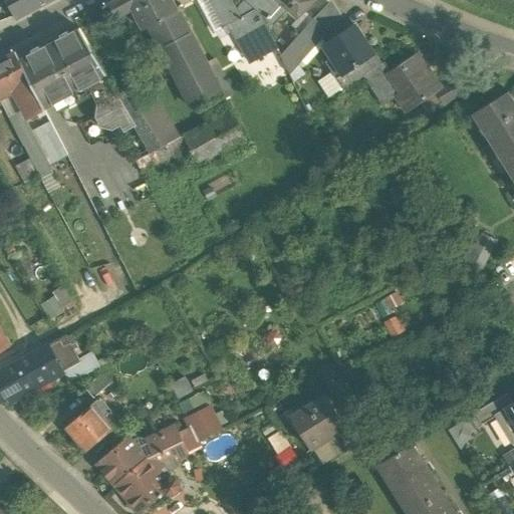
[(4,0),(16,20),(53,0),(4,0)]
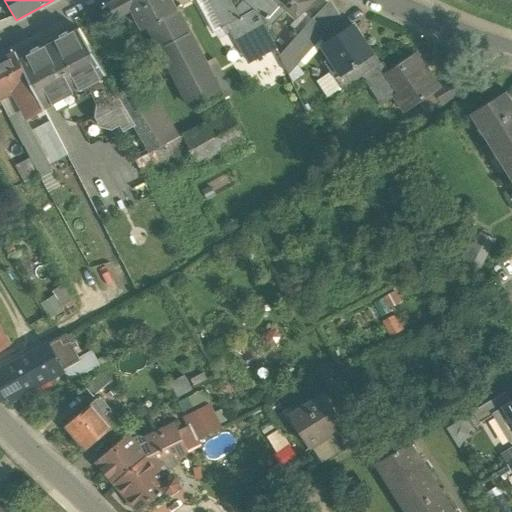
[(190,34),(172,0),(115,0),(110,3),(117,15),(131,7),(143,30),(154,24),(157,28),(167,46),(190,34)]
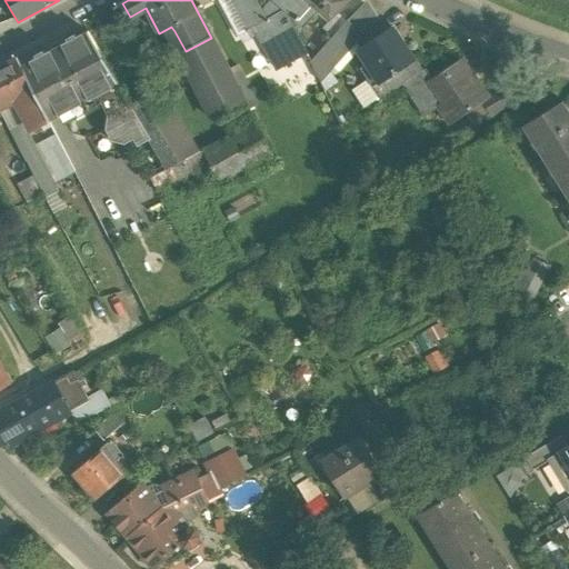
[(256,0),(235,0),(251,29),(253,28),(267,21),(266,19),(256,0)]
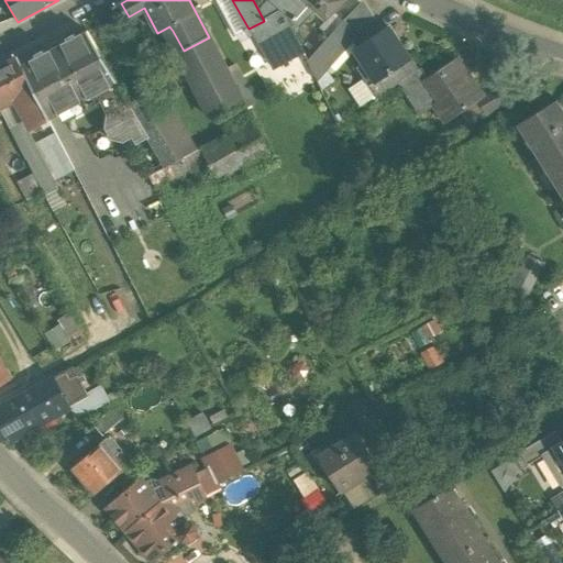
[(316,10),(304,0),(271,0),(282,9),(301,26),(316,10)]
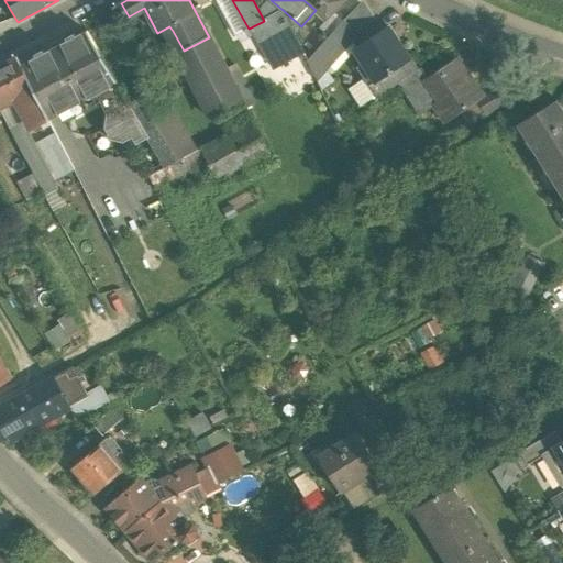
[(304,0),(316,10),(327,19),(342,0),(304,0)]
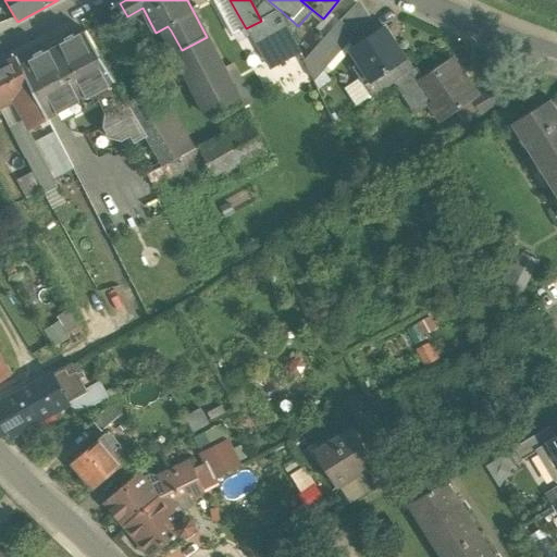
[(279,9),(260,19),(261,21),(248,27),(271,69),(300,52),(296,46),(291,35),(279,9)]
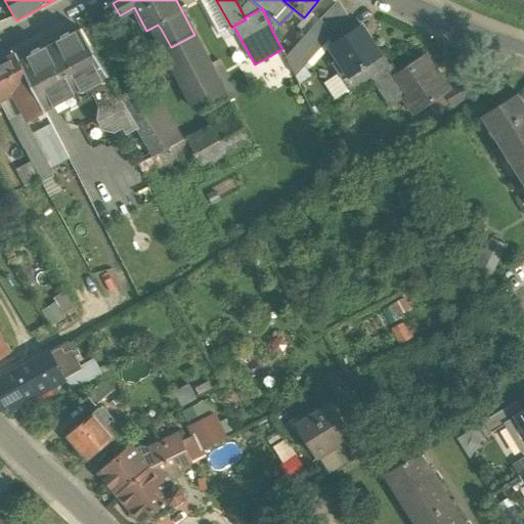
[(280,25),(262,8),(273,33),(280,25)]
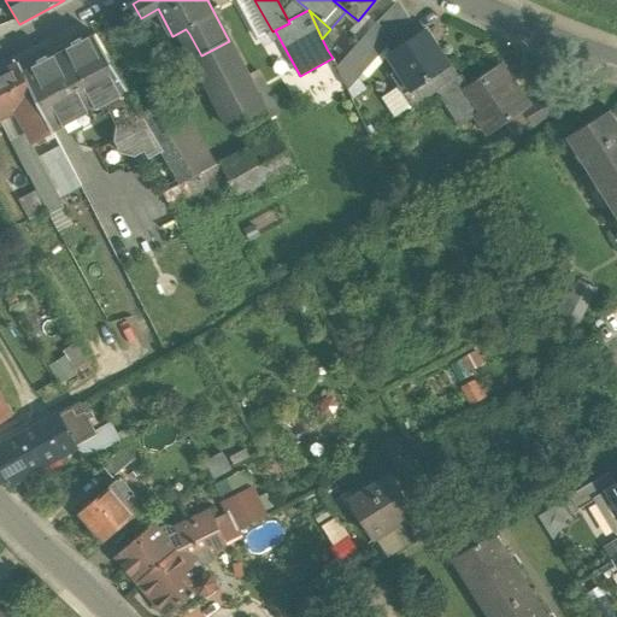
[(357,43),(336,66),(347,88),(385,46),(381,41),(388,37),(377,21),(357,43)]
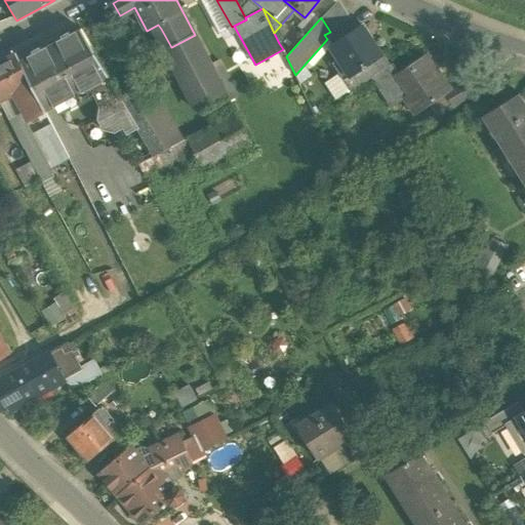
[(330,32),(324,35),(327,39),(331,45),(357,28),(350,18),(330,32)]
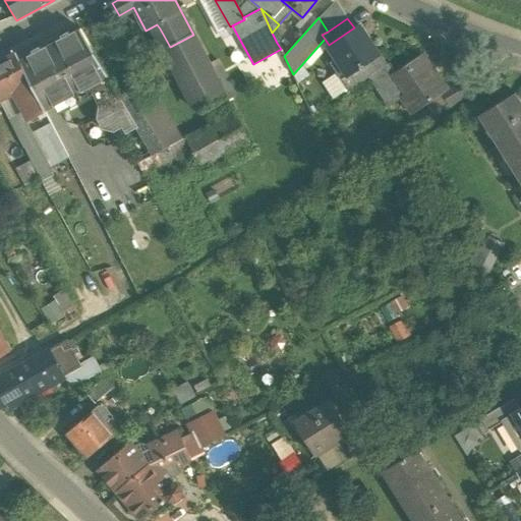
[(329,45),(327,46),(336,59),(330,62),(349,90),(368,76),(387,64),(368,37),(366,38),(357,25),(354,27),(329,45)]
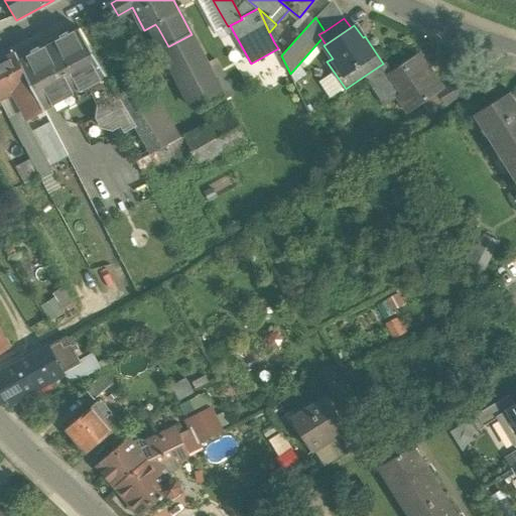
[(288,27),(274,42),(278,48),(281,55),(298,36),(288,27)]
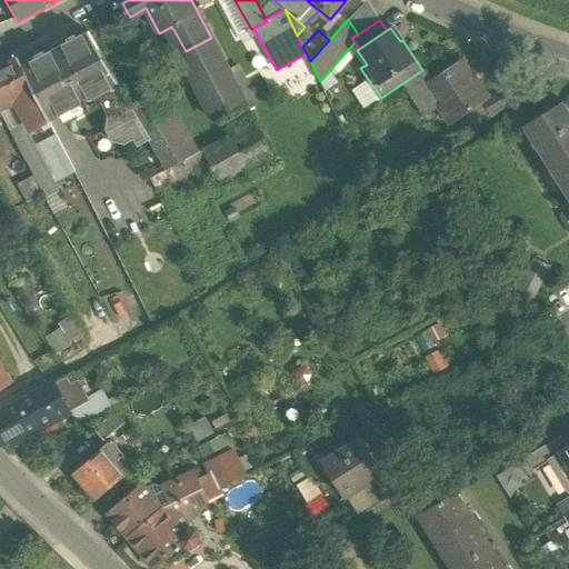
[(69,41),(45,55),(43,52),(36,56),(37,59),(20,67),(33,92),(48,121),(97,96),(108,116),(106,129),(111,140),(125,145),(133,139),(137,147),(151,139),(129,102),(88,31),(77,38),(75,36),(68,39),(69,41)]
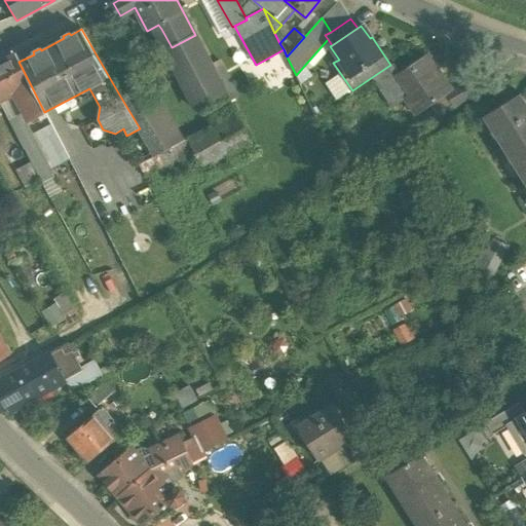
[(195,35),(172,47),(204,110),(218,104),(228,98),(195,35)]
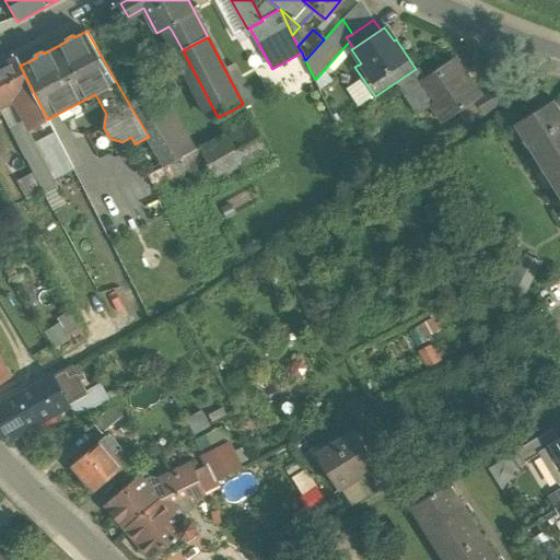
[(15,57),(0,65),(0,106),(15,100),(33,91),(20,66),(15,57)]
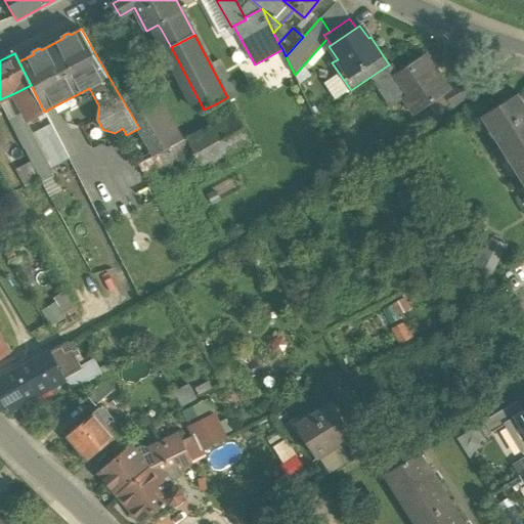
[(286,56),(259,71),(268,89),(295,75),(286,56)]
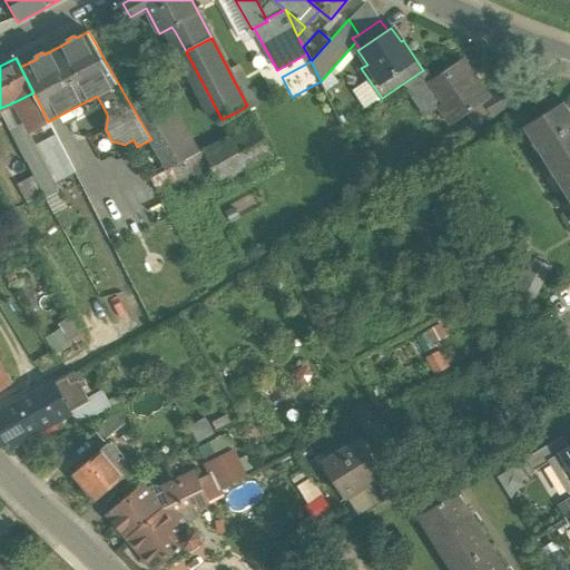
[(432,78),(425,69),(423,70),(403,84),(425,116),(443,102),(455,120),(467,112),(483,102),(489,98),(479,82),(472,86),(457,62),(432,78)]
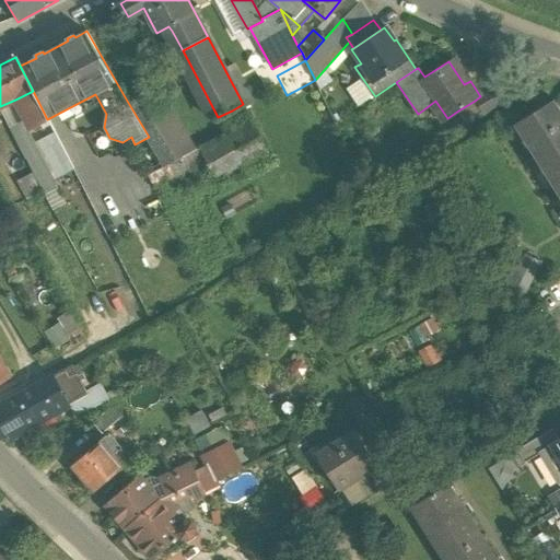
[(499,85),(480,96),(475,101),(482,114),(506,100),(499,85)]
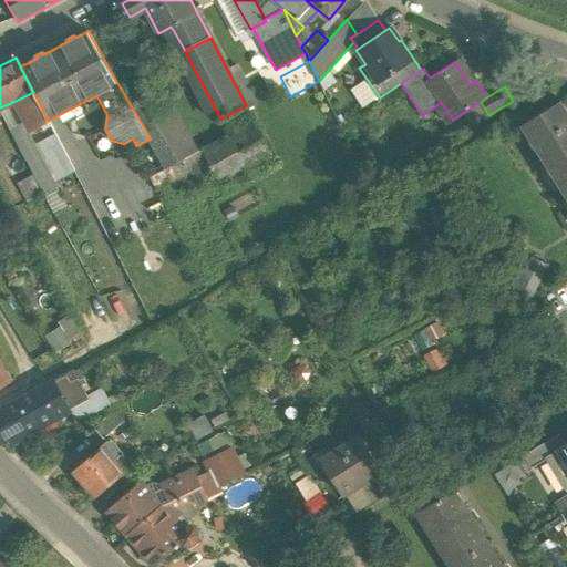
[(191,156),(152,89),(129,102),(167,167),(168,169),(191,156)]
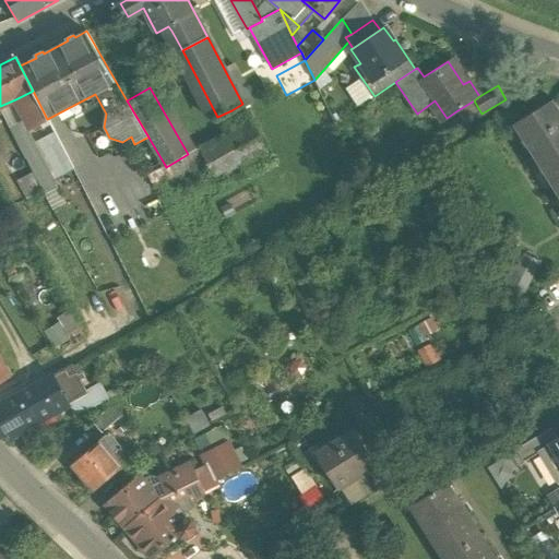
[(33,91),(15,99),(22,111),(23,111),(32,128),(48,120),(47,119),(33,91)]
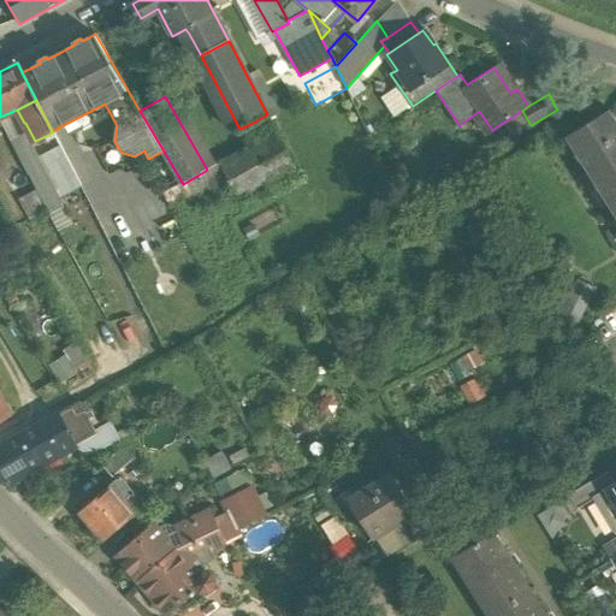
[(522,111),(504,122),(513,136),(531,125),(522,111)]
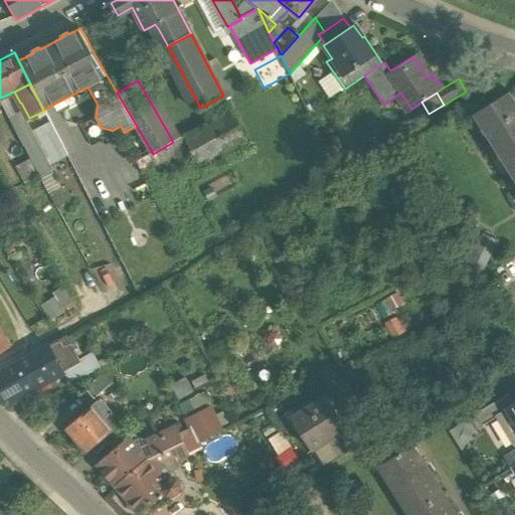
[(514,106),(507,94),(476,114),(513,173),(514,171),(514,106)]
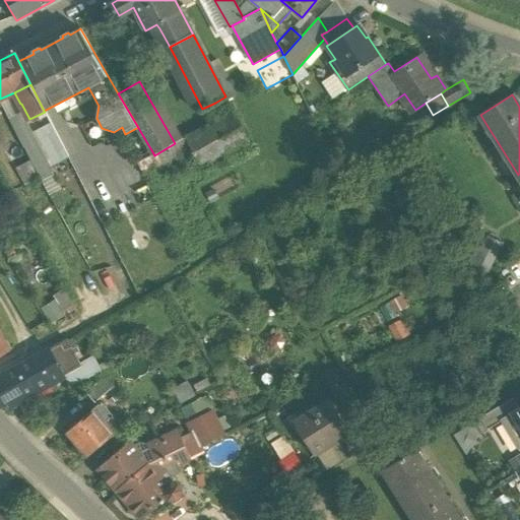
[(222,118),(186,137),(201,168),(250,142),(225,96),(215,103),(222,118)]
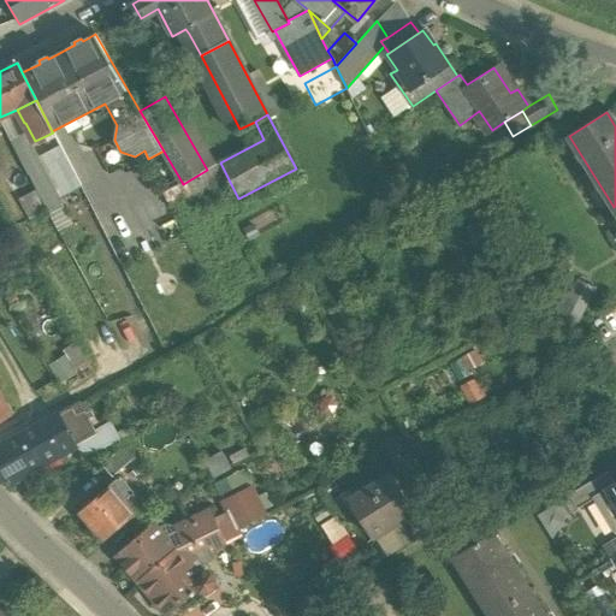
[(24,134),(12,140),(27,176),(42,167),(24,134)]
